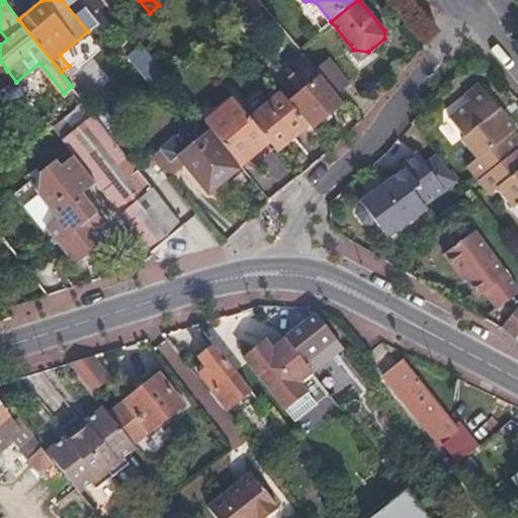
[(161,67),(143,45),(130,55),(148,78),(161,67)]
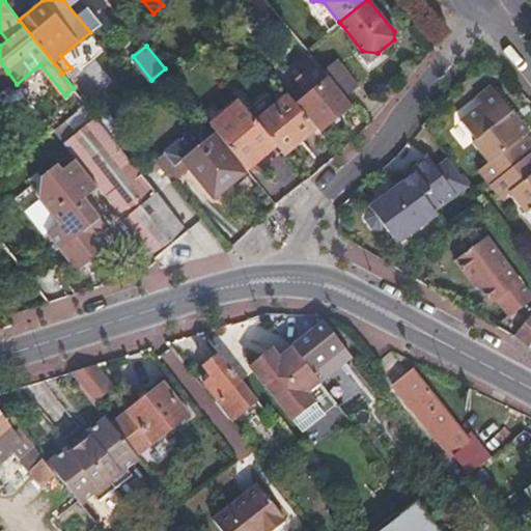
[(380,56),(378,53),(362,51),(358,53),(368,65),(380,56)]
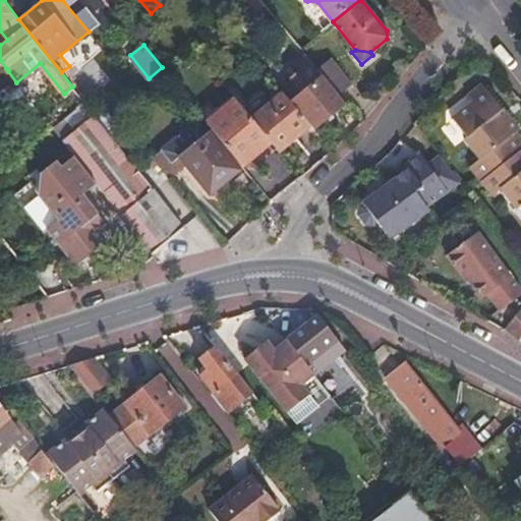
[(323,74),(337,92),(351,81),(330,57),(316,67),(323,74)]
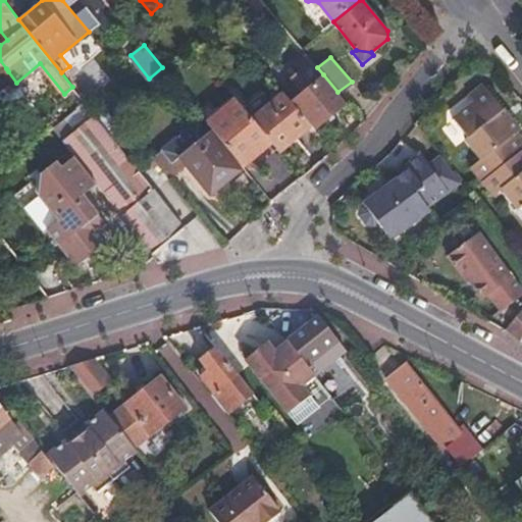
[(310,122),(314,126),(345,101),(337,92),(323,74),(311,85),(302,72),(290,83),(296,91),(295,93),(298,96),(292,100),(310,122)]
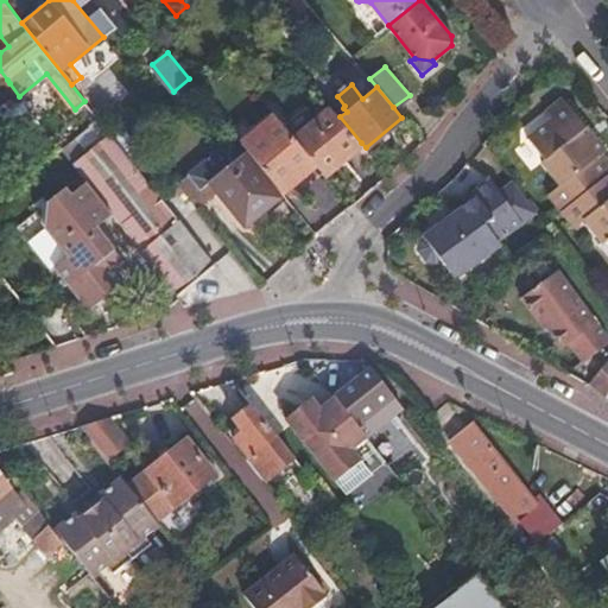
[(12,125),(31,109),(30,108),(19,96),(0,111),(12,125)]
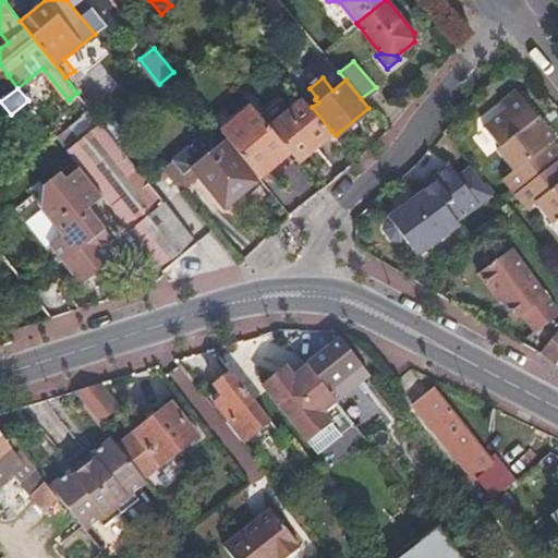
[(289,149),(298,159),(331,131),(312,107),(302,96),(269,125),(289,149)]
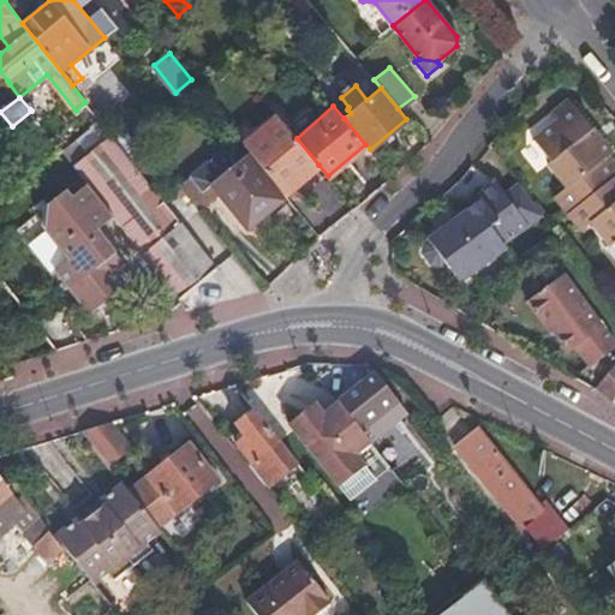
[(45,127),(33,112),(12,127),(24,143),(45,127)]
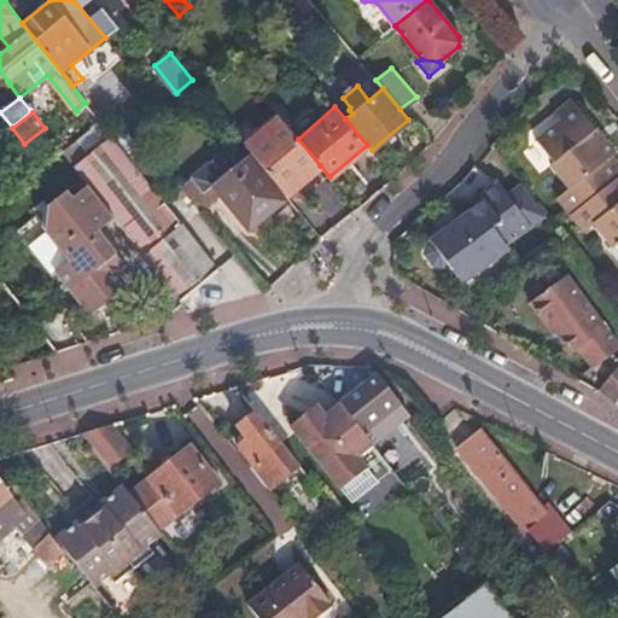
[(243,143),(286,194),(320,165),(298,139),(278,115),(243,143)]
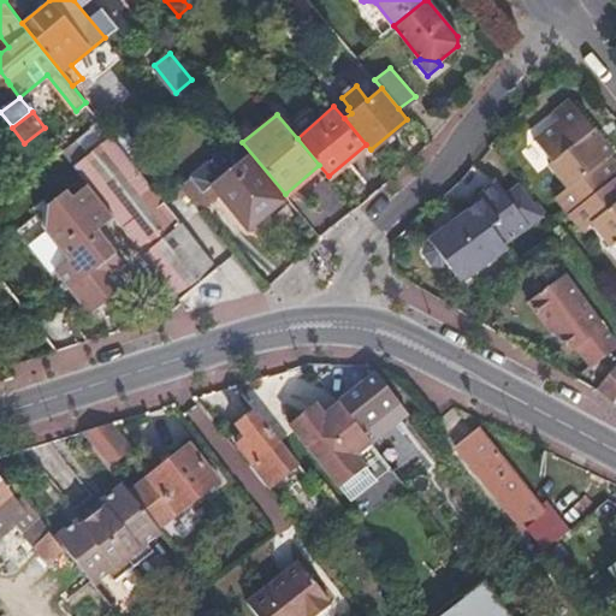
[(572,141),(588,126),(581,119),(564,132),(572,141)]
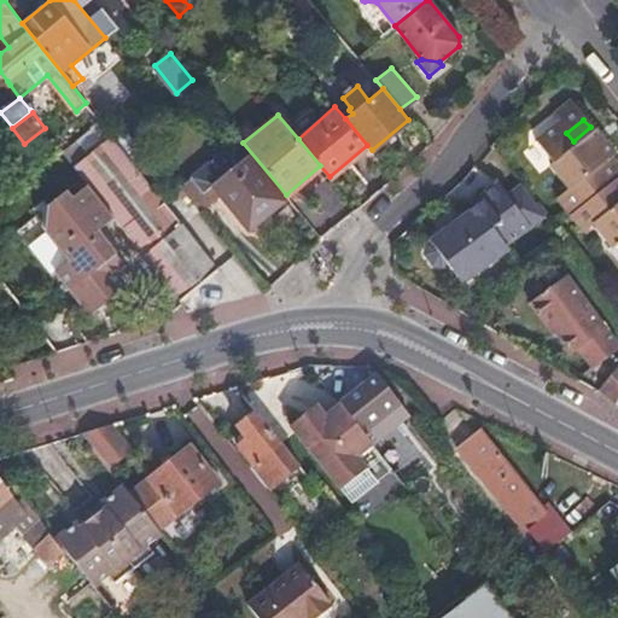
[(179,296),(182,301),(220,269),(164,199),(115,139),(101,122),(63,151),(77,169),(94,188),(120,222),(170,286),(179,296)]
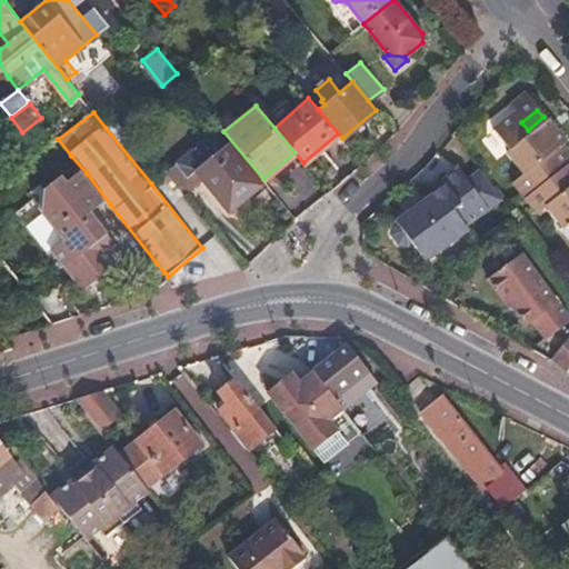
[(568,149),(543,117),(528,130),(506,148),(521,168),(519,170),(537,191),(526,200),(550,231),(560,225),(568,236),(568,149)]
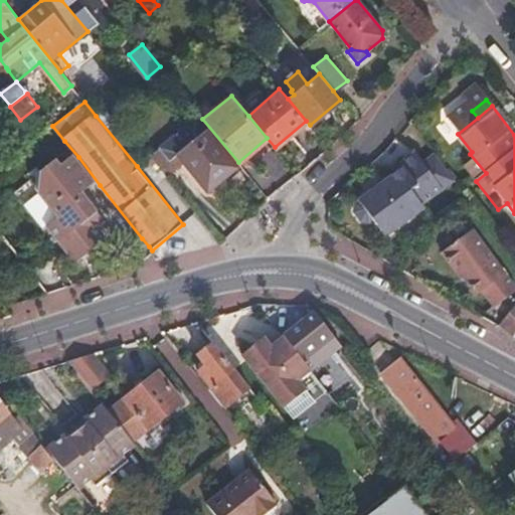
[(169,158),(204,131),(195,119),(160,147),(169,158)]
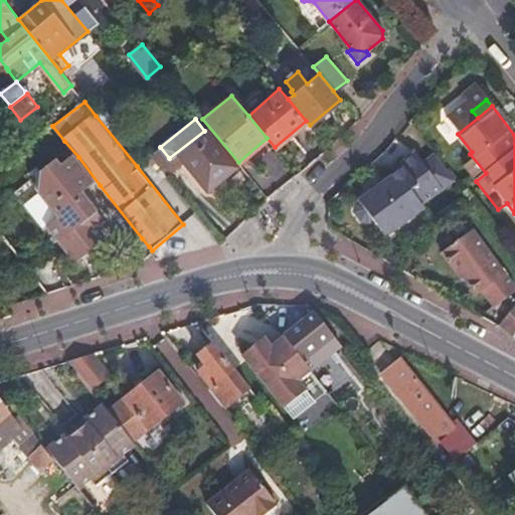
[(150,155),(165,175),(182,161),(206,189),(233,166),(204,131),(169,158),(160,147),(150,155)]
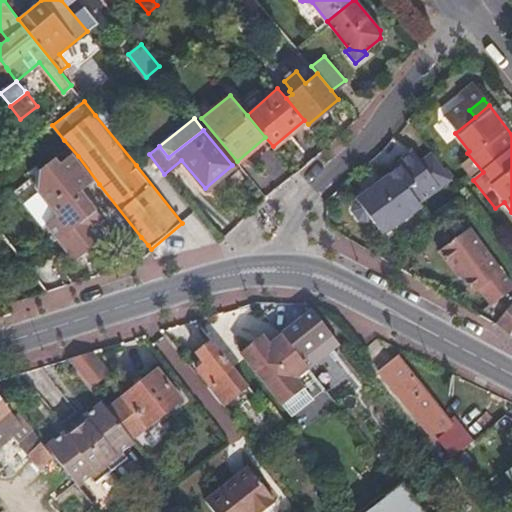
[(418,207),(451,184),(430,155),(418,165),(410,154),(394,165),(397,169),(348,204),(349,207),(349,209),(349,211),(350,212),(351,214),(352,216),(353,217),(355,218),(357,219),(359,219),(361,219),(363,219),(379,239),(420,211),(418,207)]
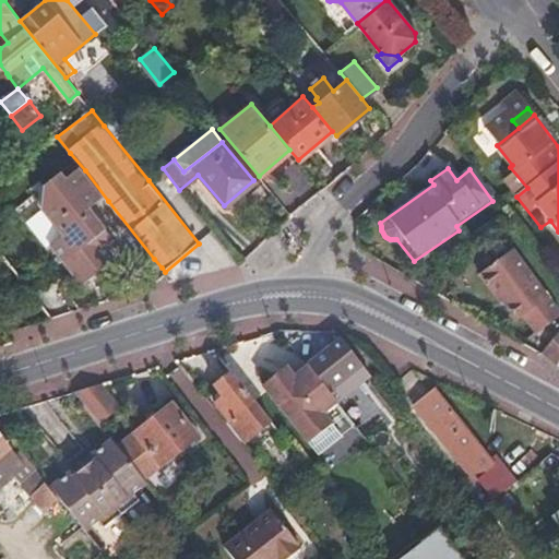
[(12,169),(0,178),(0,191),(19,177),(12,169)]
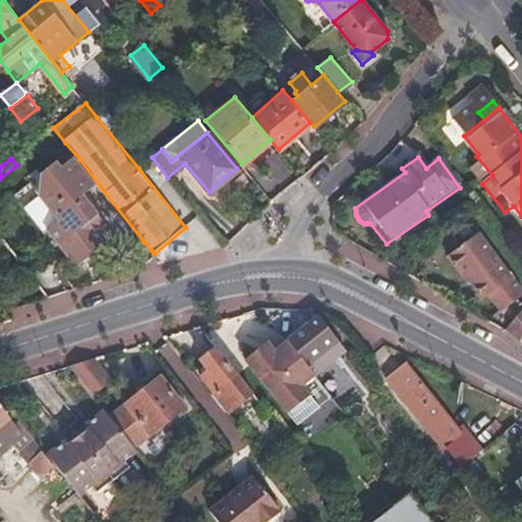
[(85,200),(101,188),(80,159),(62,172),(56,165),(40,178),(35,203),(54,227),(44,236),(72,272),(103,248),(96,239),(107,229),(85,200)]
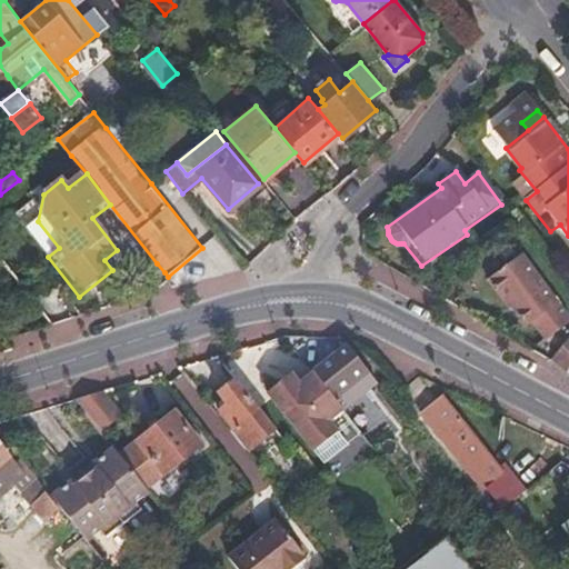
[(542,342),(568,322),(568,319),(520,256),(481,283),(506,315),(509,312),(522,330),(529,326),(542,342)]
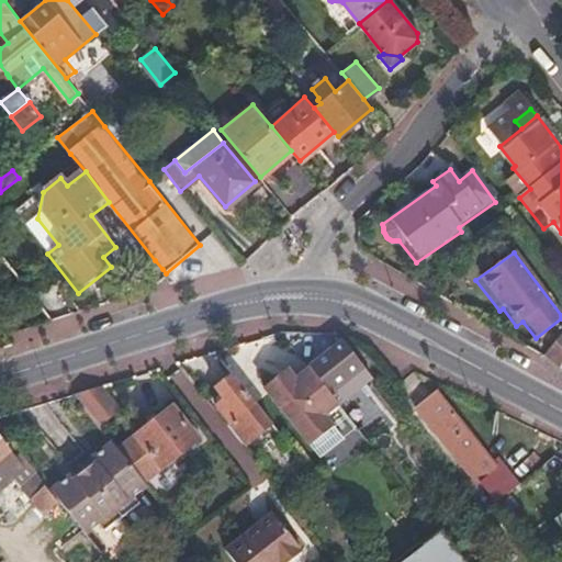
[(561,329),(542,357),(559,367),(561,362),(561,329)]
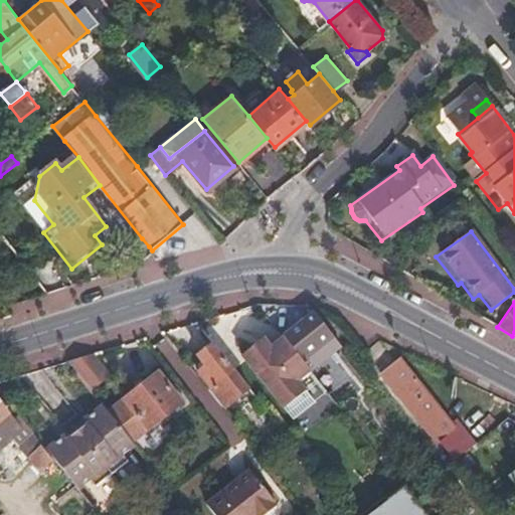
[(302,321),(283,337),(302,361),(325,343),(334,354),(341,348),(313,313),(302,321)]
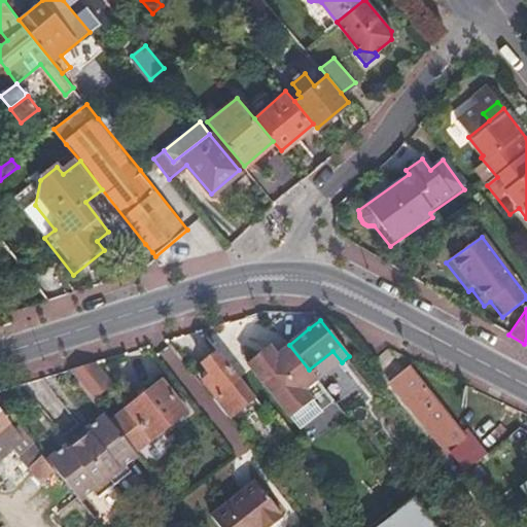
[(282,336),(289,345),(309,328),(305,323),(300,326),(297,324),(282,336)]
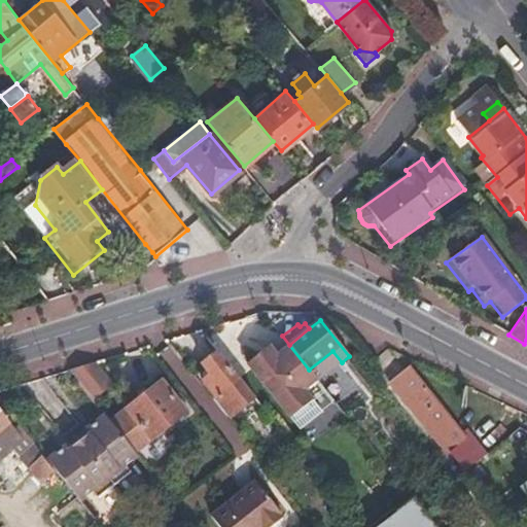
[(309,370),(289,345),(277,354),(270,346),(259,354),(247,364),(289,416),(300,429),(322,412),(312,398),(305,389),(317,379),(312,373),(309,370)]
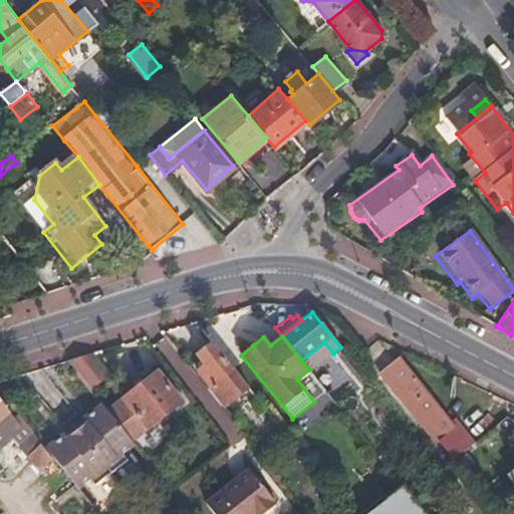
[(211,387),(208,390),(223,408),(247,388),(213,343),(199,355),(206,365),(199,371),(211,387)]
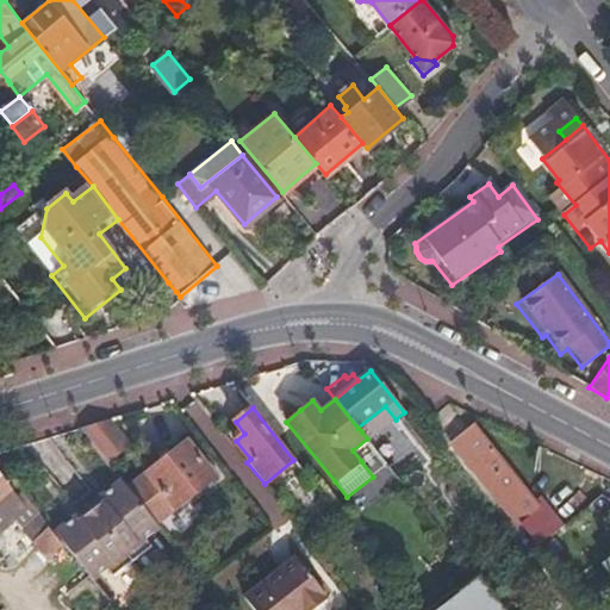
[(83,431),(109,462),(110,462),(129,446),(111,423),(83,431)]
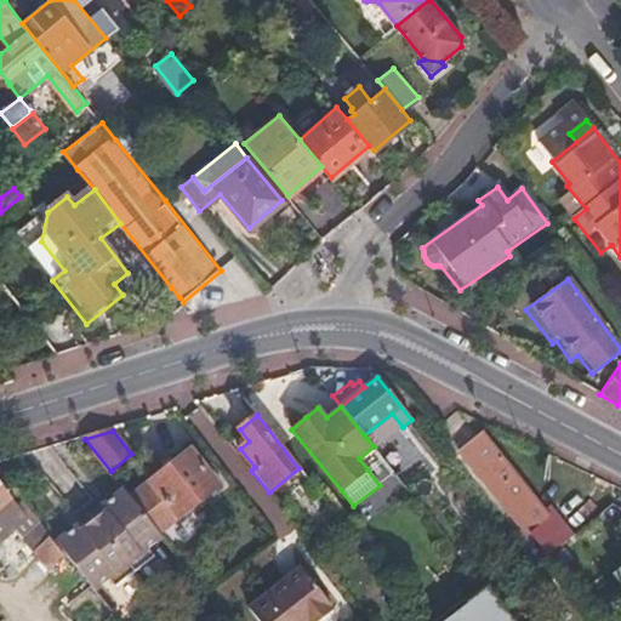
[(529,534),(530,534),(553,516),(537,496),(507,457),(488,432),(461,453),(528,535),(529,534)]
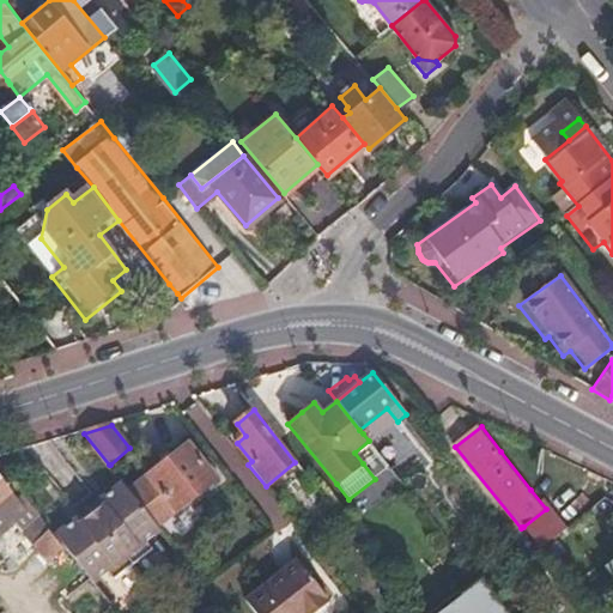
[(129,491),(158,527),(217,478),(188,443),(129,491)]
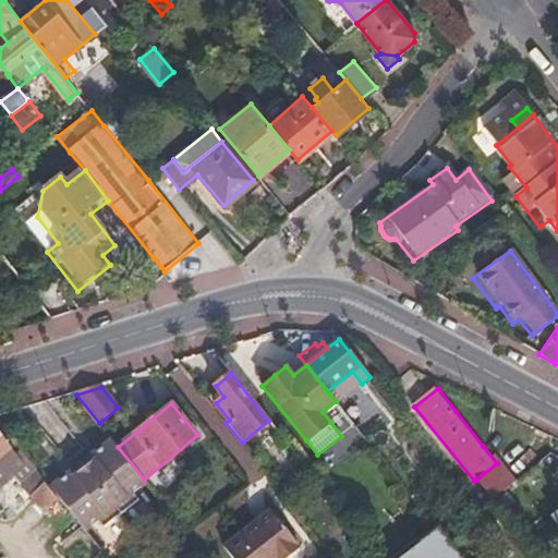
[(463,404),(456,411),(483,446),(494,437),(475,413),(472,415),(463,404)]
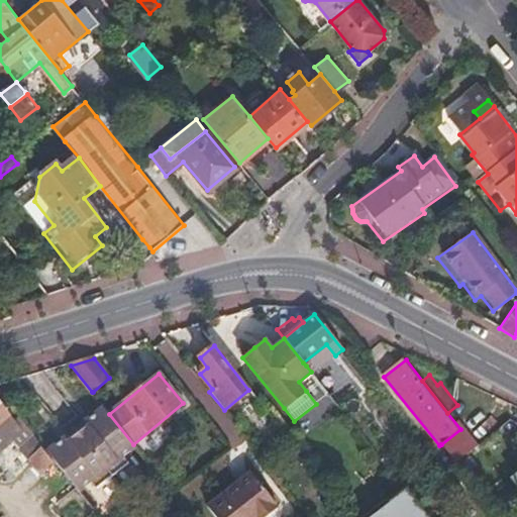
[(0,450),(12,440),(39,475),(57,461),(47,449),(19,416),(13,421),(0,404),(0,450)]
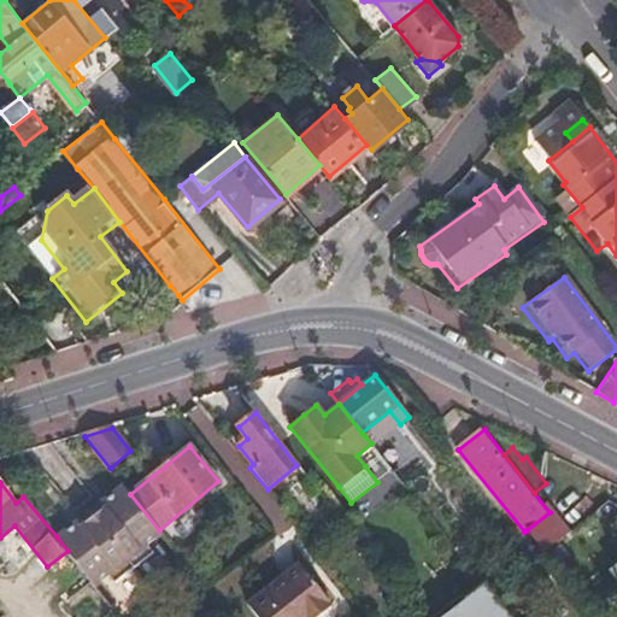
[(57,536),(68,551),(95,585),(107,574),(113,582),(152,552),(146,545),(160,533),(159,530),(130,494),(122,485),(99,503),(103,509),(81,526),(77,519),(57,536)]
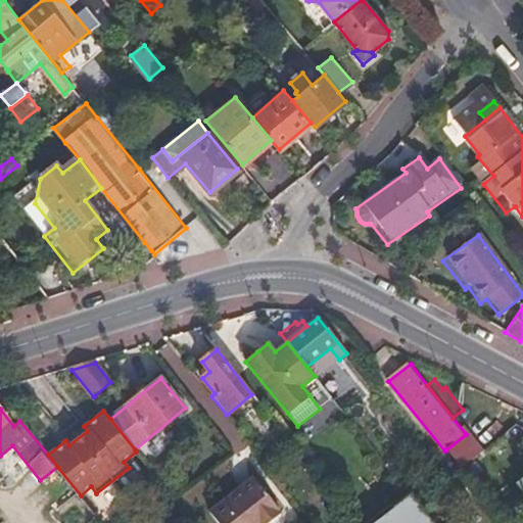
[(446,449),(461,466),(480,452),(466,434),(446,449)]
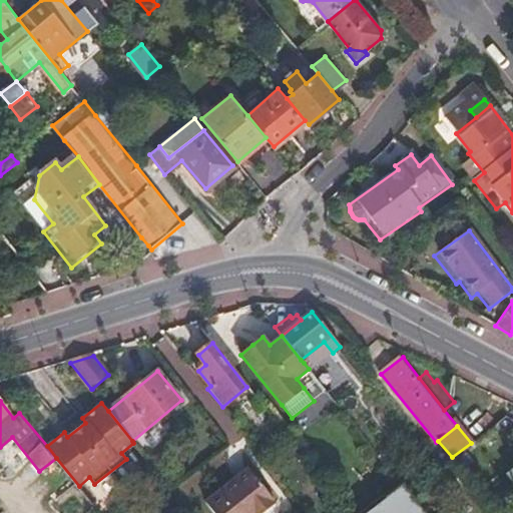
[(262,512),(275,503),(248,469),(205,504),(212,512),(262,512)]
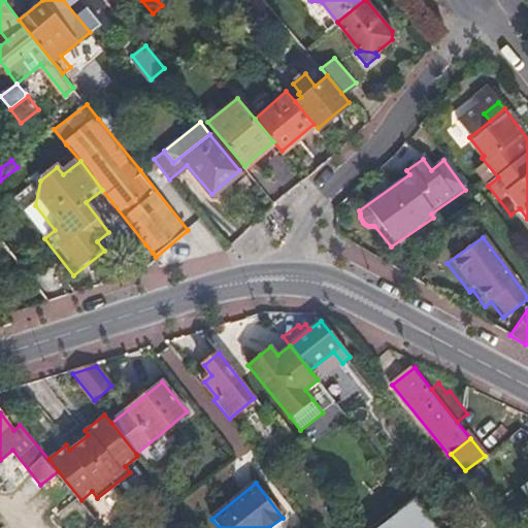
[(419,506),(413,499),(390,518),(397,527),(406,527),(425,514),(419,506)]
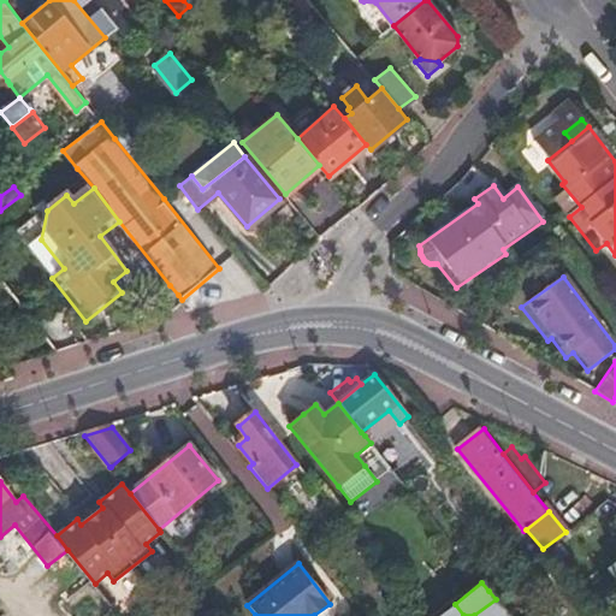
[(508,615),(496,599),(474,615),(463,615),(455,604),(440,615),(508,615)]
